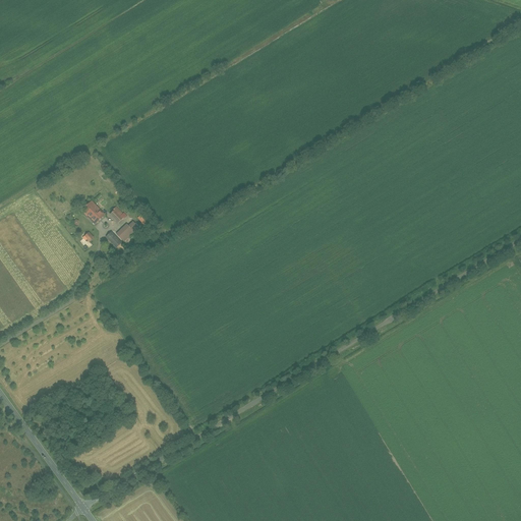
[(106,214),(92,199),(81,210),(95,224),(106,214)]
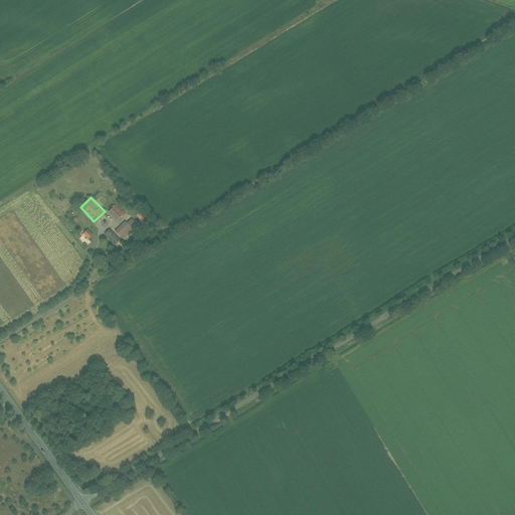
[(122,210),(116,203),(112,207),(113,208),(109,211),(117,219),(122,215),(123,216),(126,213),(123,209),(122,210)]
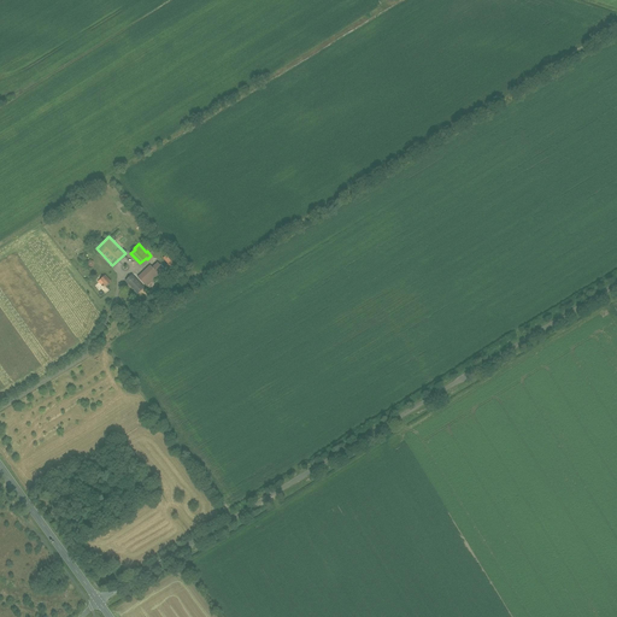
[(177,262),(168,252),(163,258),(172,268),(177,262)]
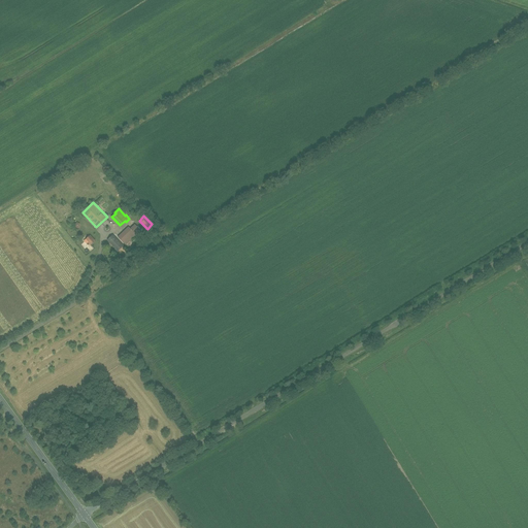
[(135,223),(130,228),(136,234),(138,237),(143,232),(135,223)]
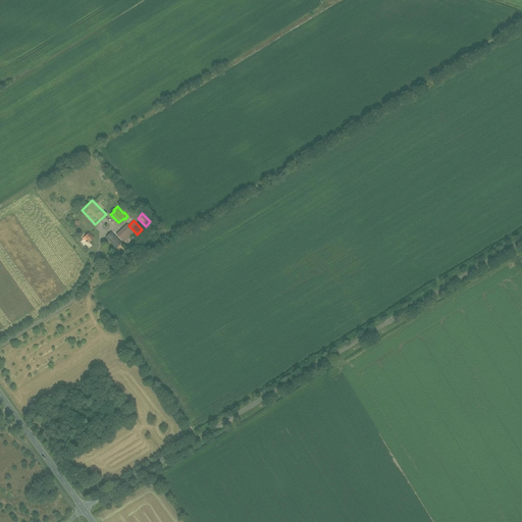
[(128,225),(127,223),(116,233),(124,242),(135,231),(128,225)]
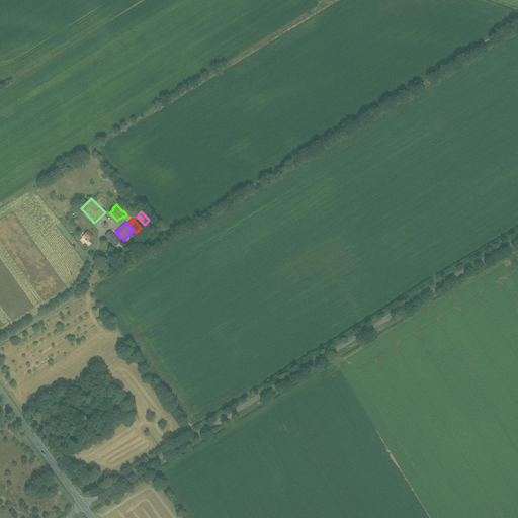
[(121,241),(111,229),(105,235),(115,246),(121,241)]
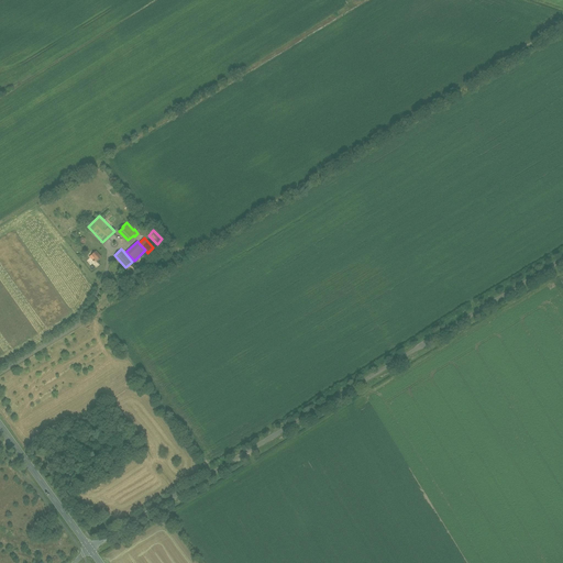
[(102,256),(97,250),(91,255),(97,261),(102,256)]
